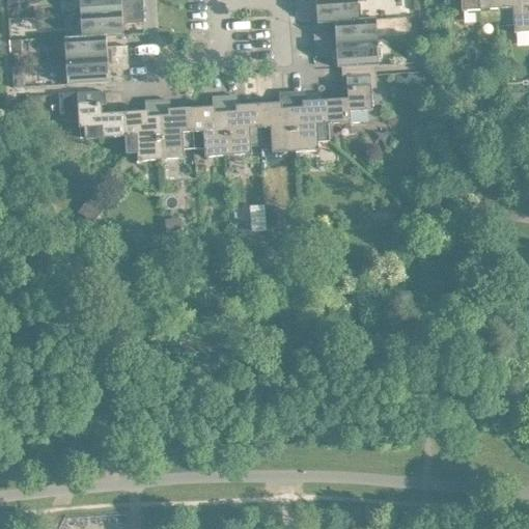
[(78,0),(80,12),(142,8),(141,0),(78,0)]
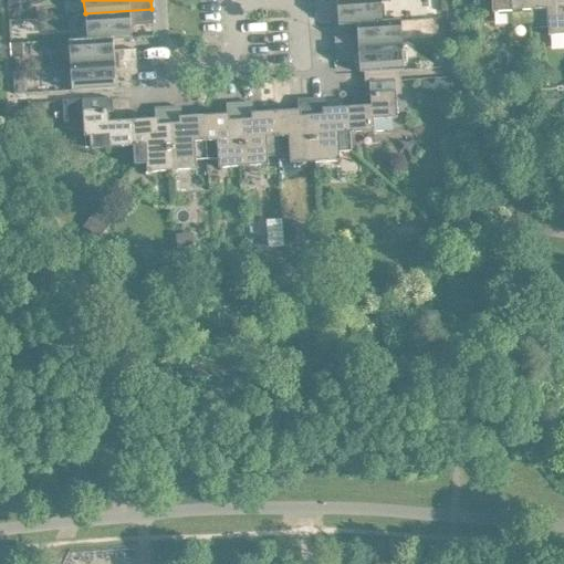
[(337,23),(356,22),(356,21),(382,19),(382,18),(379,0),(313,0),(314,12),(336,11),(337,23)]
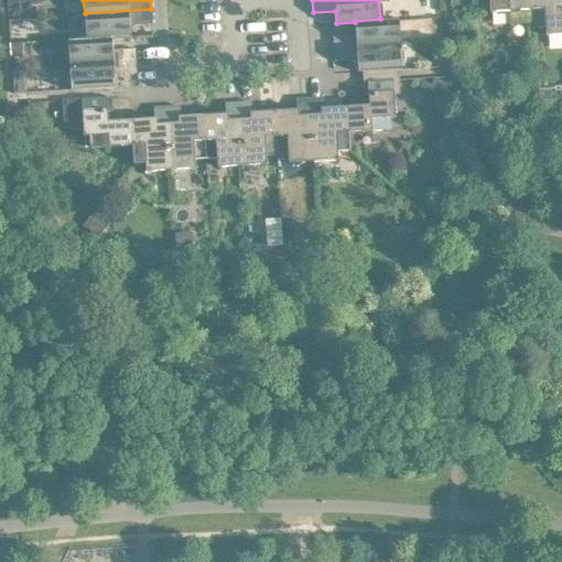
[(488,0),(489,9),(531,7),(533,7),(532,0),(488,0)]
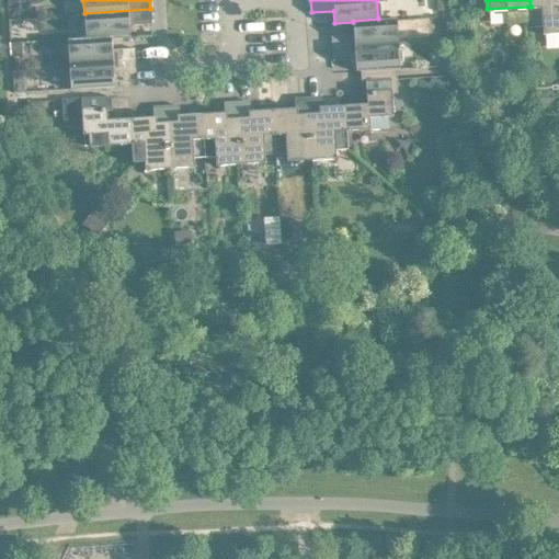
[(529,0),(531,7),(528,7),(529,25),(542,24),(543,33),(558,31),(558,0),(529,0)]
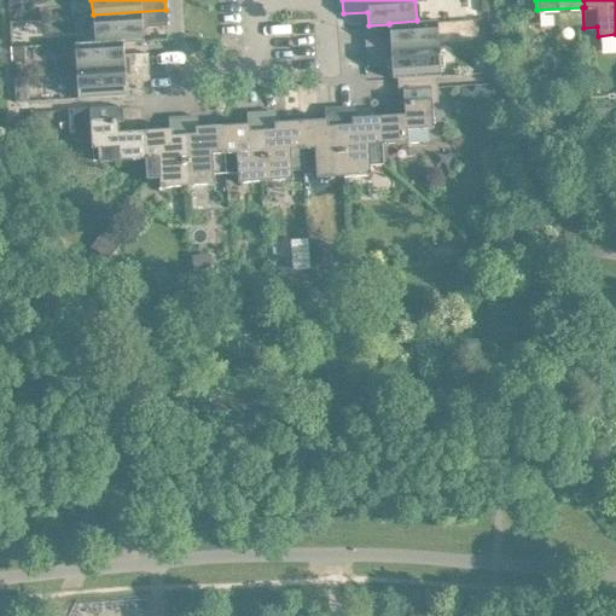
[(93,15),(94,40),(94,41),(122,39),(122,40),(143,39),(141,25),(167,23),(166,10),(93,15)]
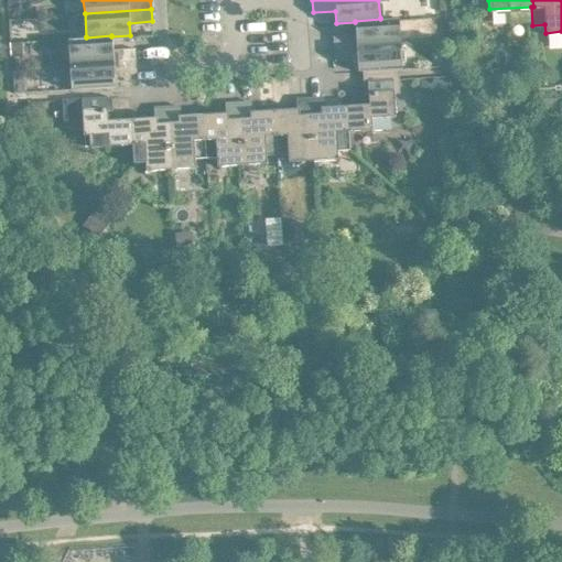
[(333,34),(333,46),(400,42),(398,17),(380,18),(380,19),(355,21),(355,22),(355,32),(333,34)]
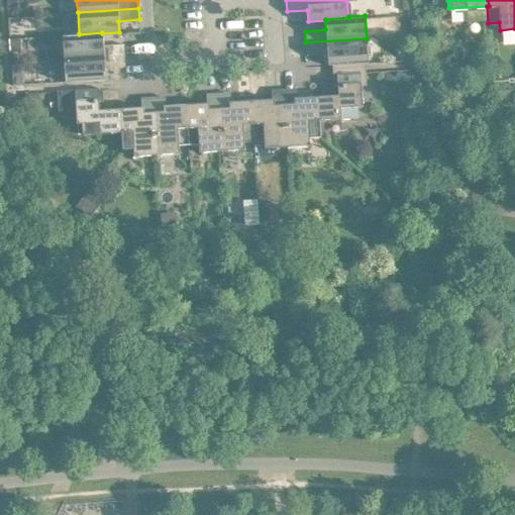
[(62,34),(64,57),(124,53),(123,41),(103,43),(102,33),(102,32),(79,34),(79,33),(62,34)]
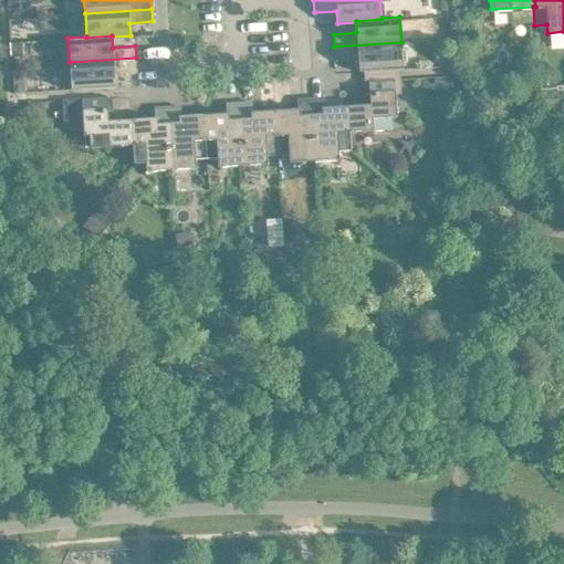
[(22,40),(9,40),(10,54),(23,53),(22,40)]
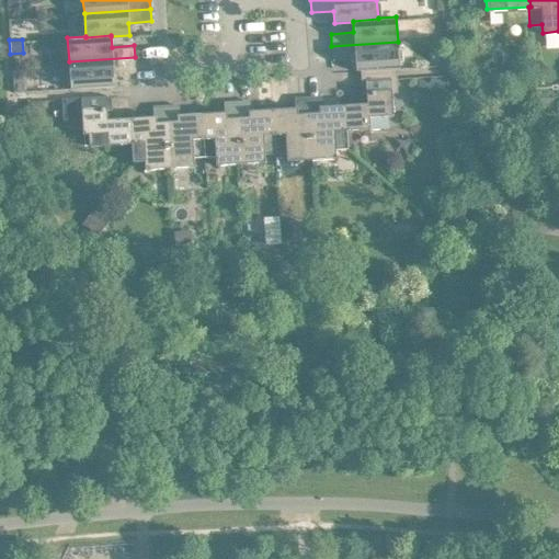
[(398,42),(331,46),(332,58),(355,57),(355,69),(399,67),(398,42)]
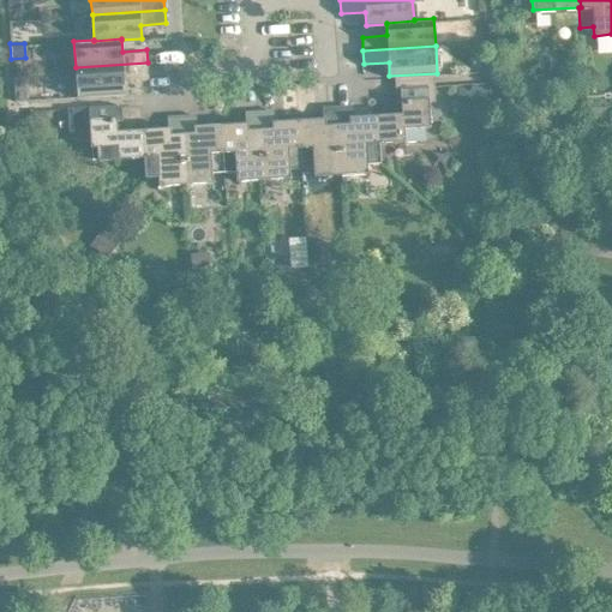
[(148,63),(76,67),(77,95),(125,91),(124,78),(149,76),(148,63)]
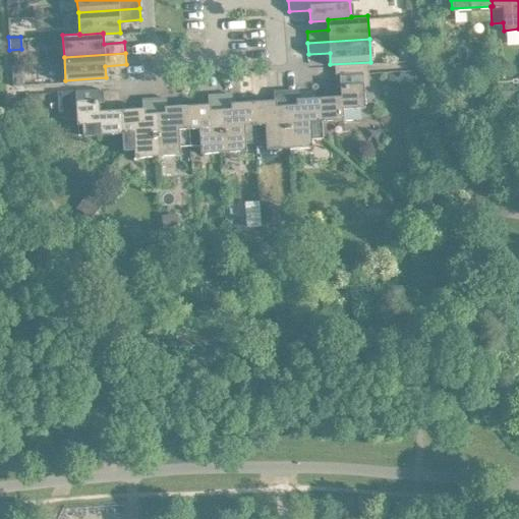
[(394,73),(389,84),(410,94),(415,82),(411,81),(414,75),(401,69),(398,75),(394,73)]
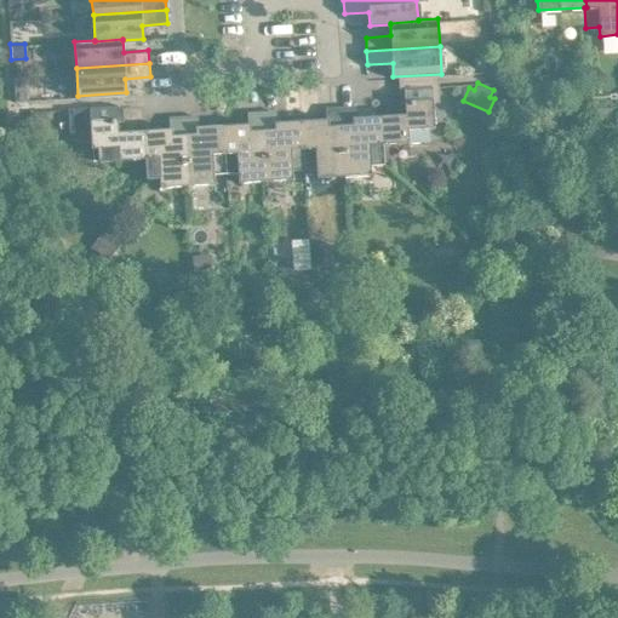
[(405,113),(379,114),(382,142),(429,139),(428,126),(434,126),(433,99),(439,99),(438,85),(399,87),(400,102),(404,102),(405,113)]
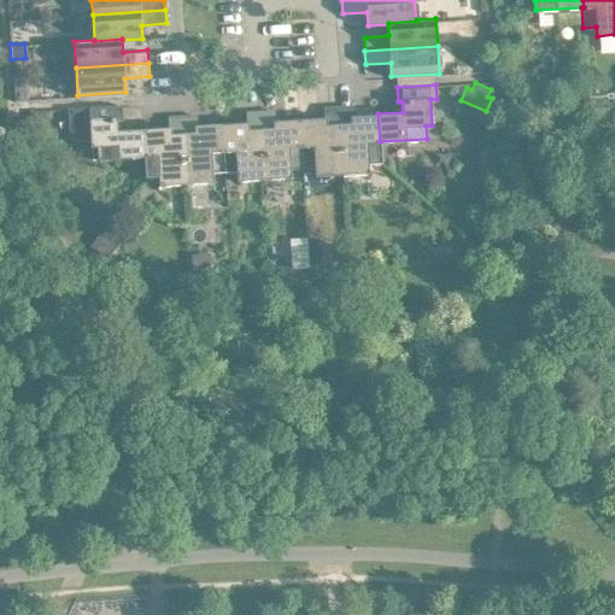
[(27,86),(12,86),(13,99),(28,98),(27,86)]
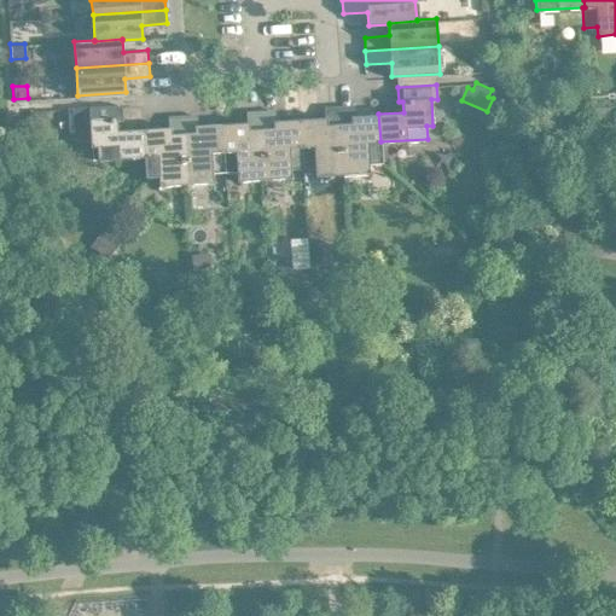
[(98,160),(144,157),(145,157),(144,128),(118,129),(117,120),(122,118),(121,103),(68,106),(69,129),(89,128),(91,146),(97,146),(98,160)]
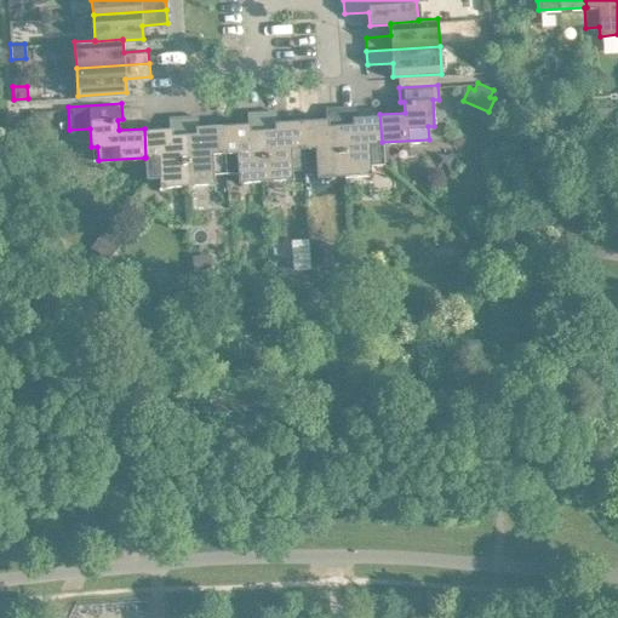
[(354,104),(339,106),(344,175),(371,173),(371,164),(383,162),(382,142),(379,114),(354,115),(354,104)]
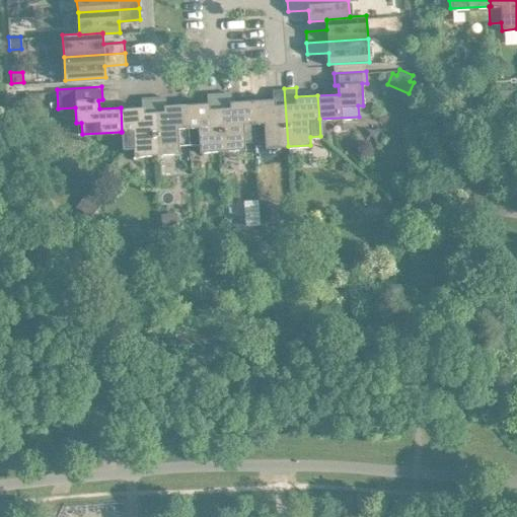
[(496,88),(497,105),(513,104),(512,87),(496,88)]
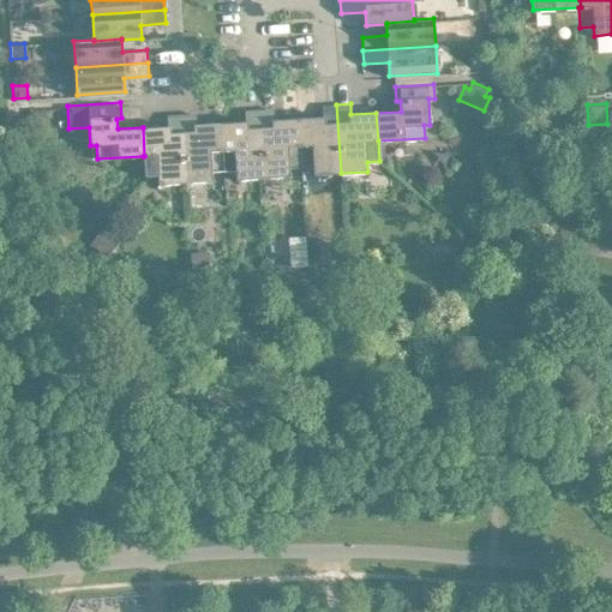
[(322,117),(298,118),(301,166),(313,166),(313,174),(341,173),(336,105),(322,106),(322,117)]
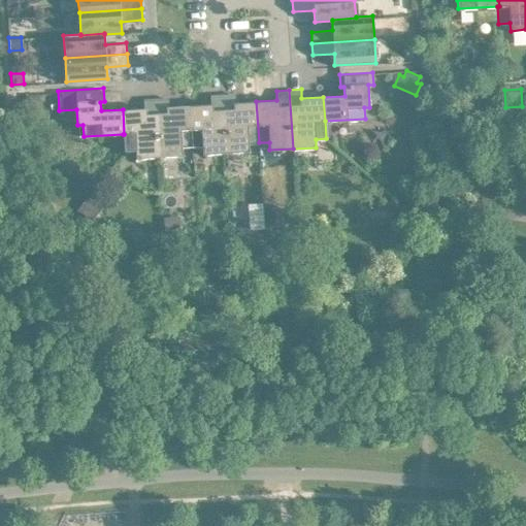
[(234,93),(222,94),(226,153),(249,152),(249,143),(259,142),(256,101),(234,102),(234,93)]
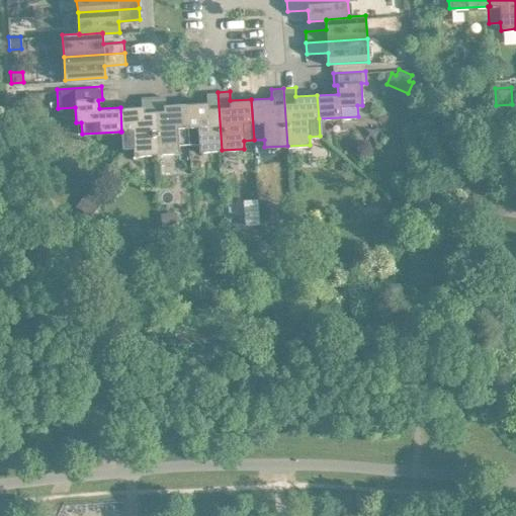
[(38,105),(37,92),(25,93),(26,105),(38,105)]
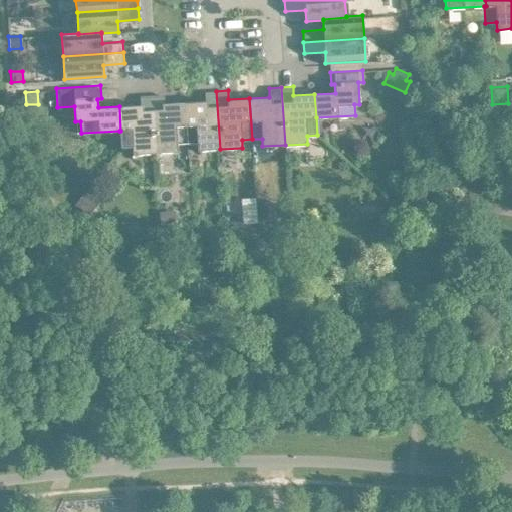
[(205,101),(184,102),(187,143),(197,143),(197,150),(220,149),(216,91),(204,92),(205,101)]
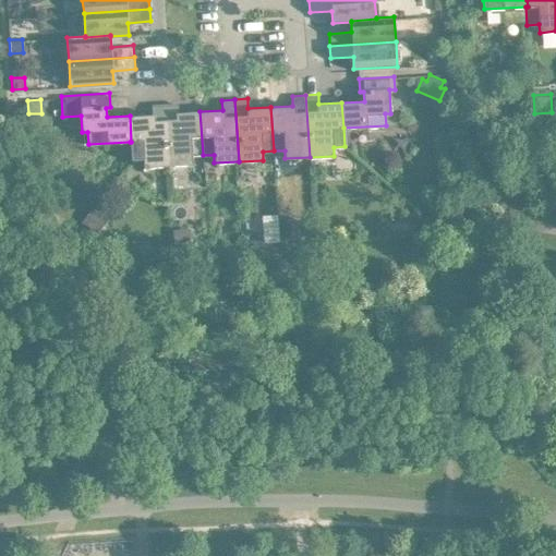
[(177,103),(165,104),(168,166),(193,165),(192,156),(203,155),(200,111),(178,112),(177,103)]
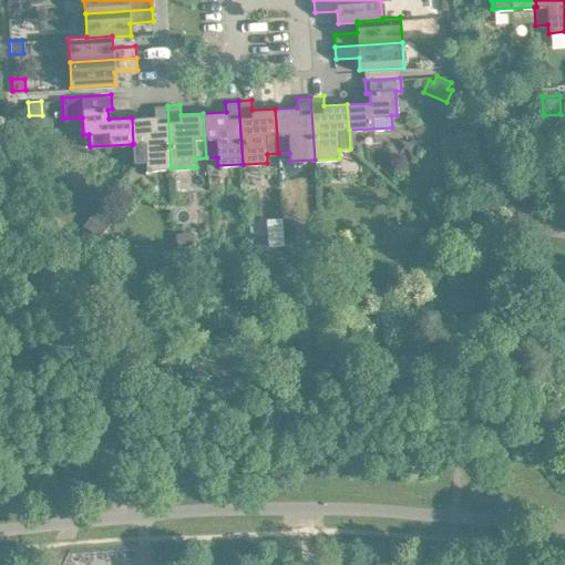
[(133,144),(132,144),(133,162),(145,162),(146,170),(171,168),(167,105),(154,106),(154,116),(132,117),(133,144)]
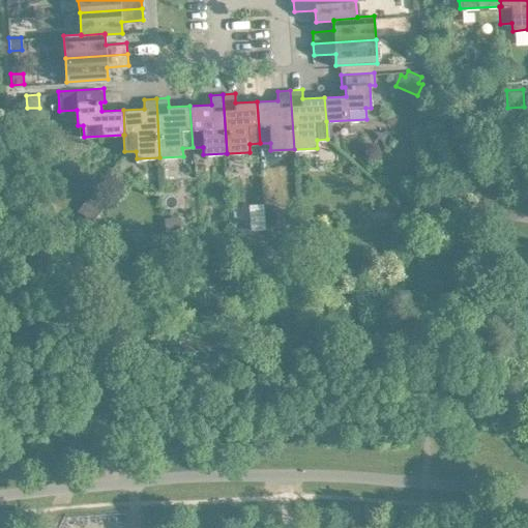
[(90,193),(77,208),(91,222),(105,206),(90,193)]
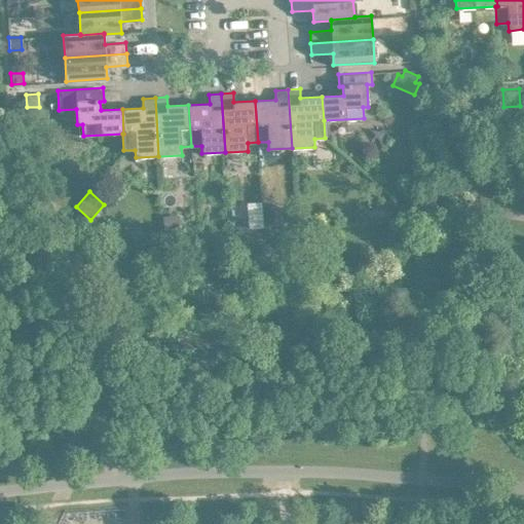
[(386,201),(386,208),(389,210),(395,210),(400,204),(391,196),(386,201)]
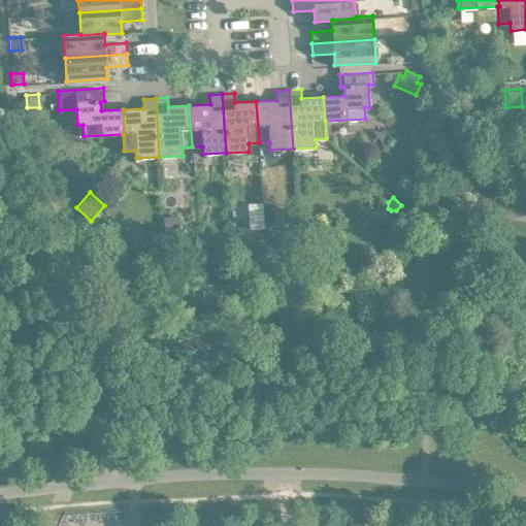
[(262,202),(249,202),(251,227),(264,227),(262,202)]
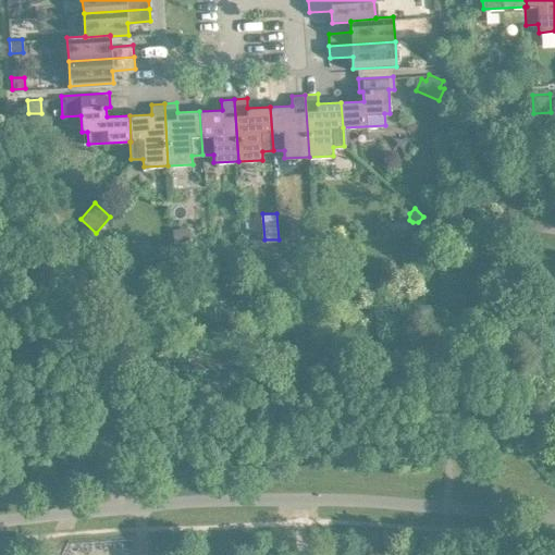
[(297,216),(283,217),(284,237),(298,236),(297,216)]
